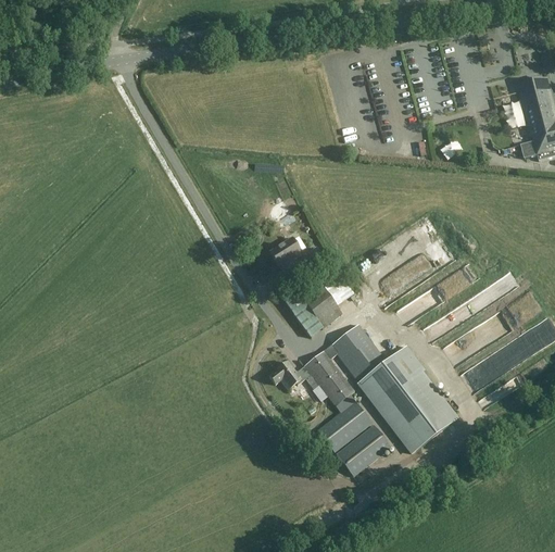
[(535,153),(544,151),(545,155),(554,152),(554,113),(545,77),(518,85),(522,104),(535,153)]
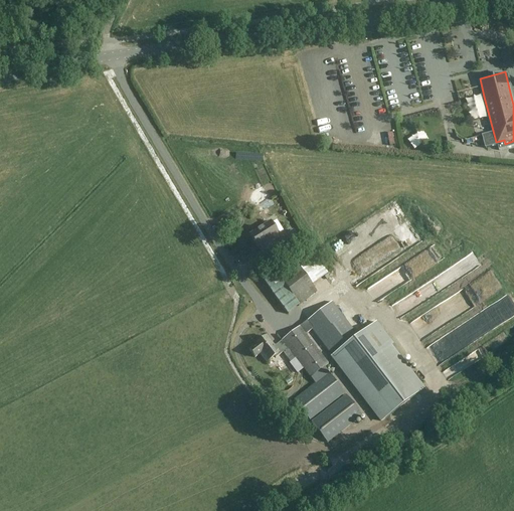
[(270,218),(248,231),(257,243),(268,236),(270,238),(279,232),(270,218)]
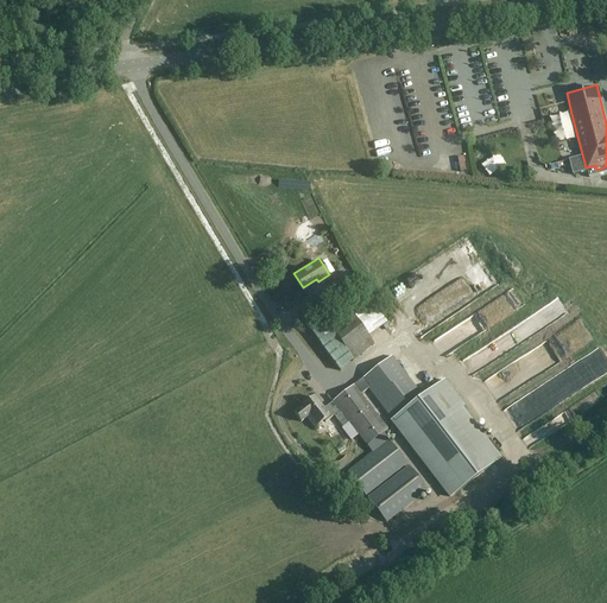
[(335,290),(352,279),(345,267),(328,278),(335,290)]
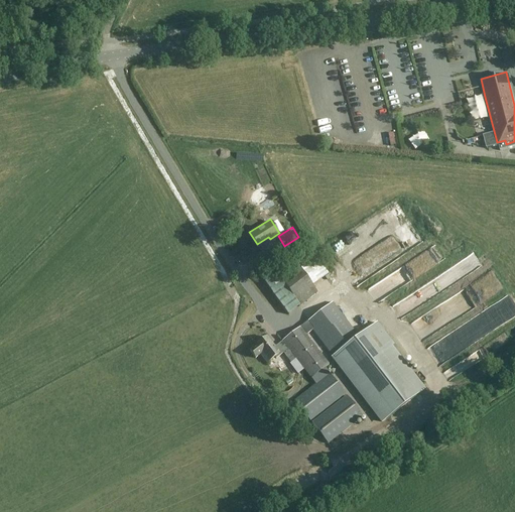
[(317,289),(311,282),(324,272),(307,251),(295,260),(291,255),(264,275),(290,308),(298,302),(299,303),(317,289)]
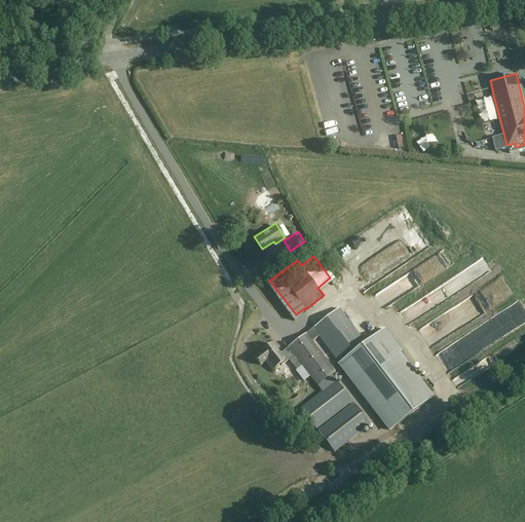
[(455,277),(463,289),(490,267),(482,257),(455,277)]
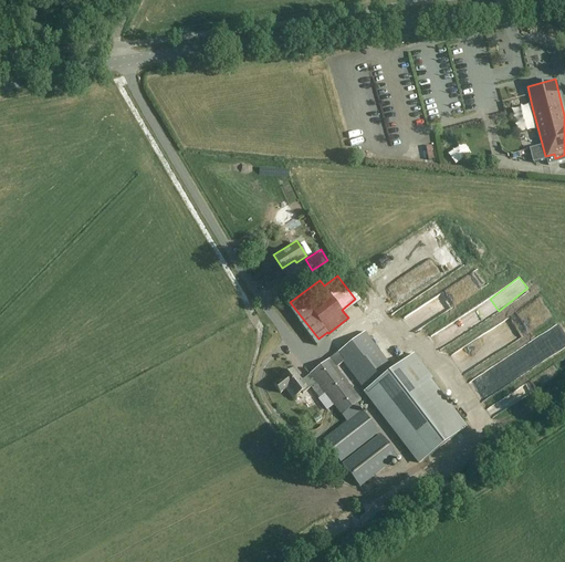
[(433,294),(406,316),(416,330),(443,308),(433,294)]
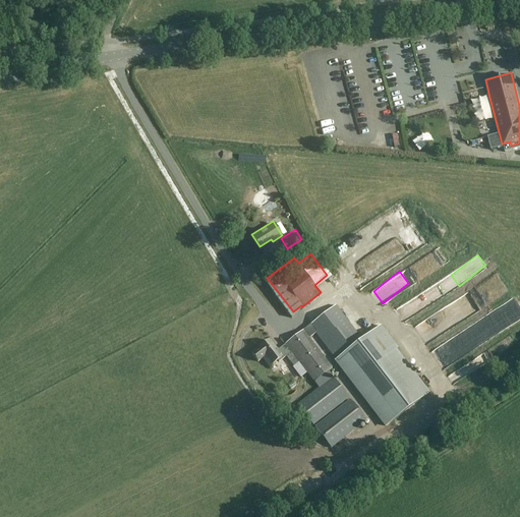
[(335,302),(308,323),(385,422),(426,391),(393,346),(396,344),(380,323),(361,337),(335,302)]
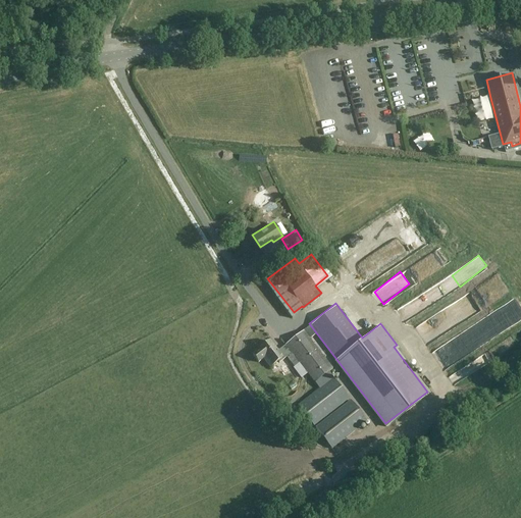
[(258,359),(265,354),(271,362),(277,358),(278,359),(285,354),(293,363),(299,359),(318,385),(297,403),(312,423),(349,395),(328,369),(332,366),(303,327),(276,348),(268,338),(259,345),(259,346),(252,351),(258,359)]
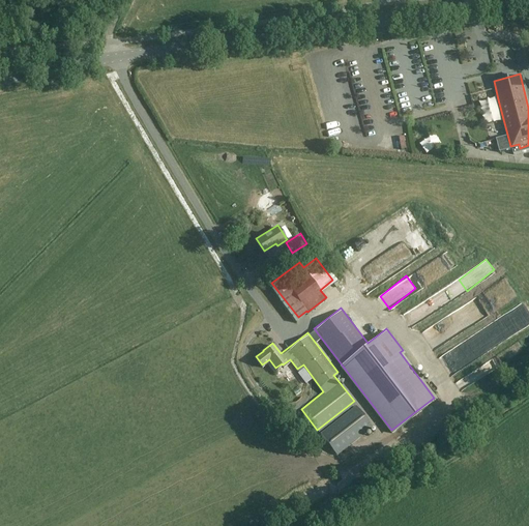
[(513,366),(525,359),(517,345),(505,352),(513,366)]
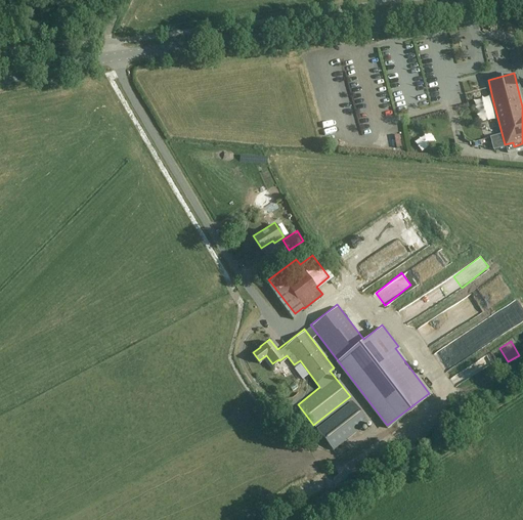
[(332,447),(367,420),(351,398),(315,427),(332,447)]
